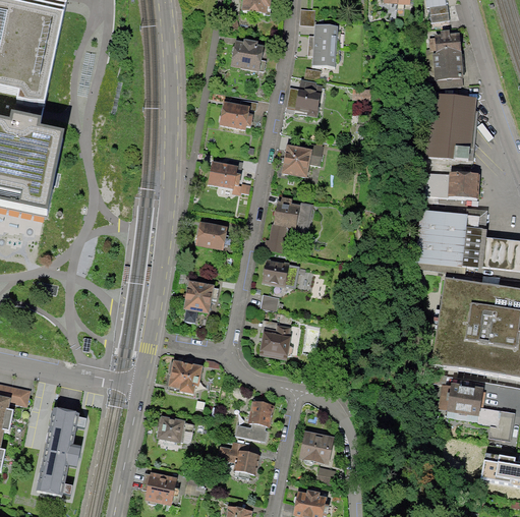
[(0,211),(6,213),(8,205),(45,211),(63,121),(62,110),(55,104),(45,98),(64,0),(0,0),(0,211)]
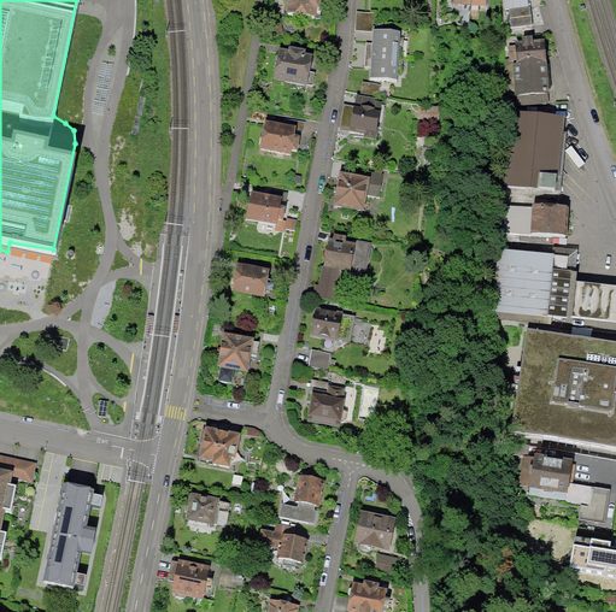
[(287,0),(286,15),(318,18),(321,0),(287,0)]
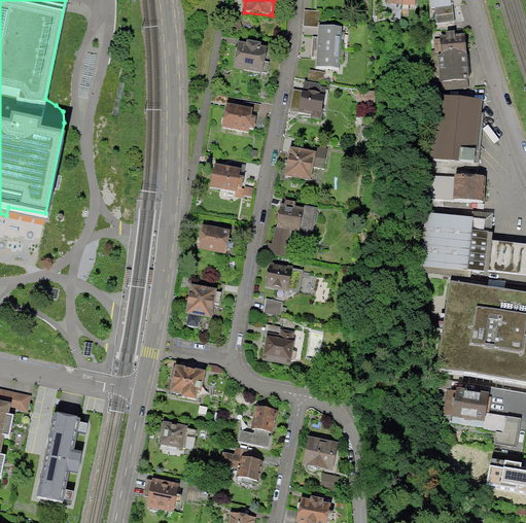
[(320,11),(305,9),(304,25),(319,26),(320,11)]
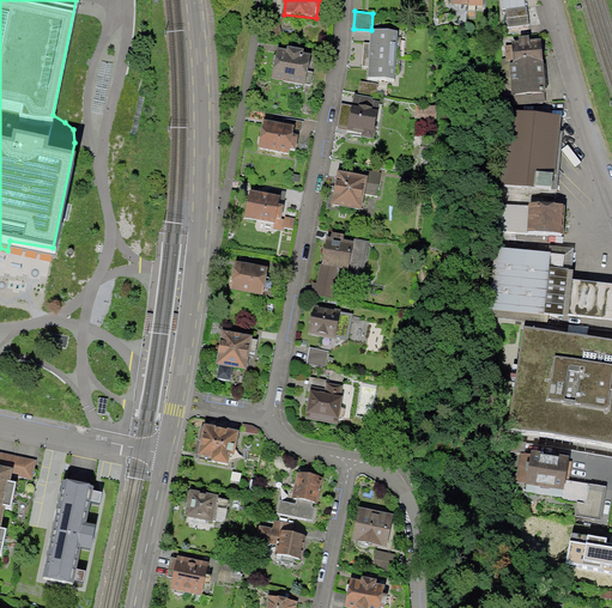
[(371,31),(368,79),(394,81),(398,32),(371,31)]
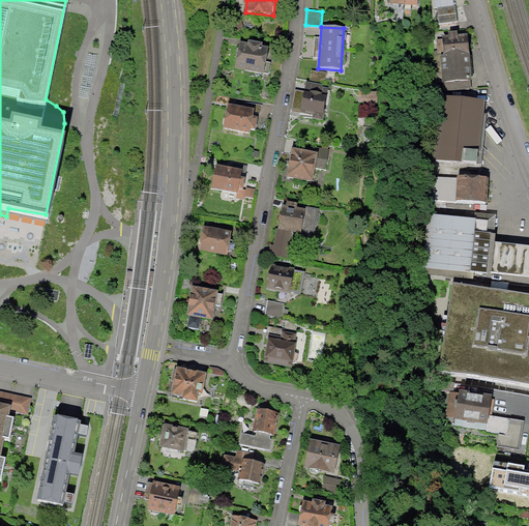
[(270,48),(240,42),(235,68),(265,74),(270,48)]
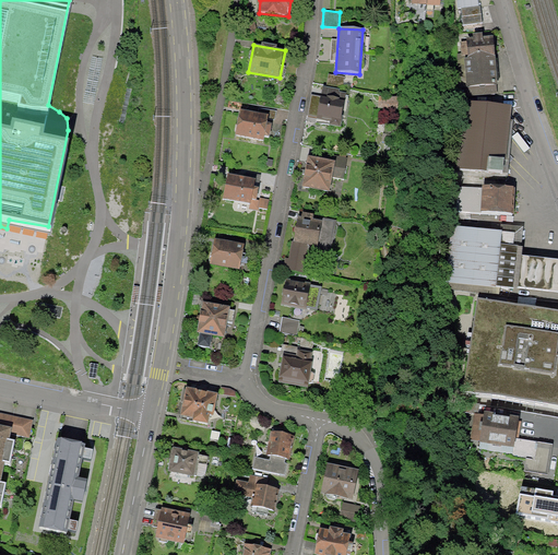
[(322,98),(319,120),(343,124),(346,103),(322,98)]
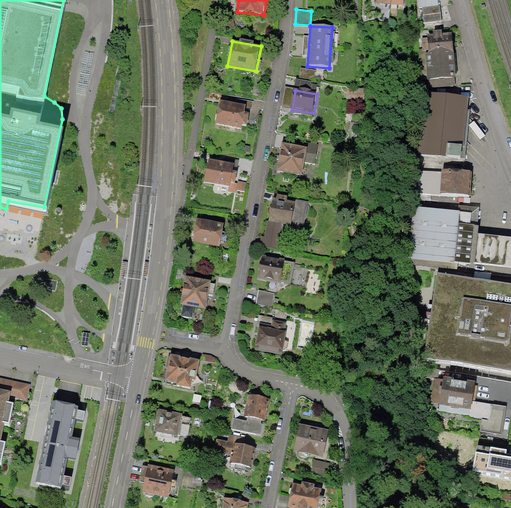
[(463,154),(467,97),(424,95),(420,151),(463,154)]
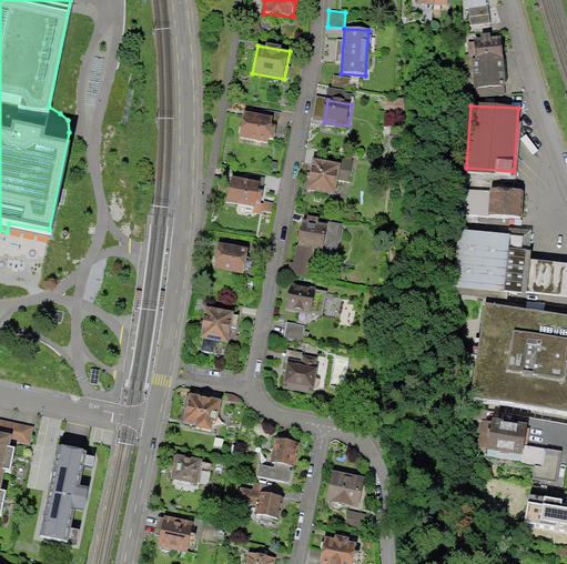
[(276,120),(245,113),(241,139),(272,144),(276,120)]
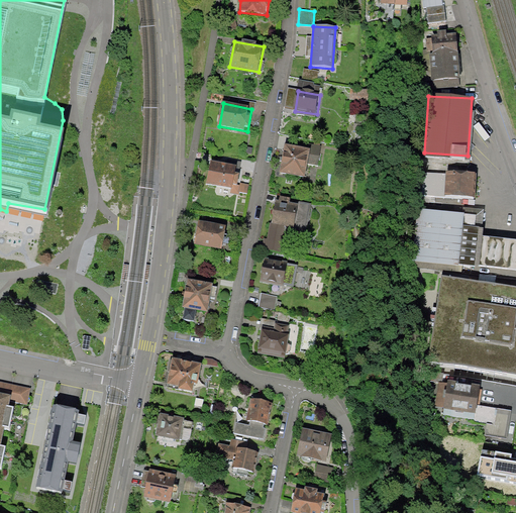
[(286,143),(281,171),(304,176),(309,147),(286,143)]
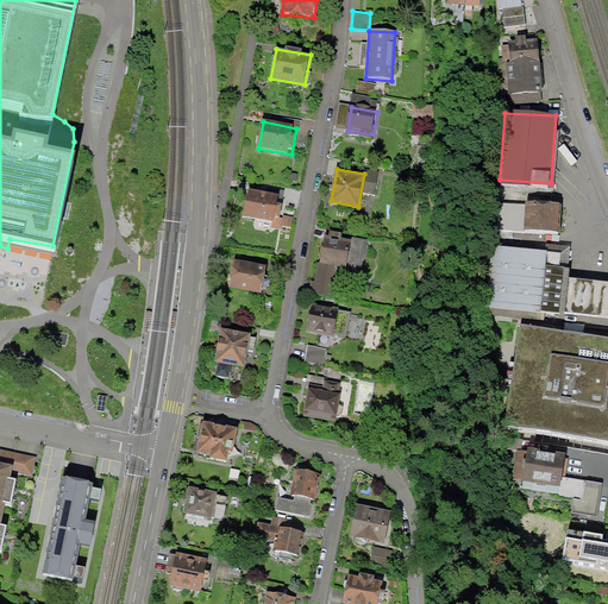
[(281,195),(249,189),(244,214),(276,220),(281,195)]
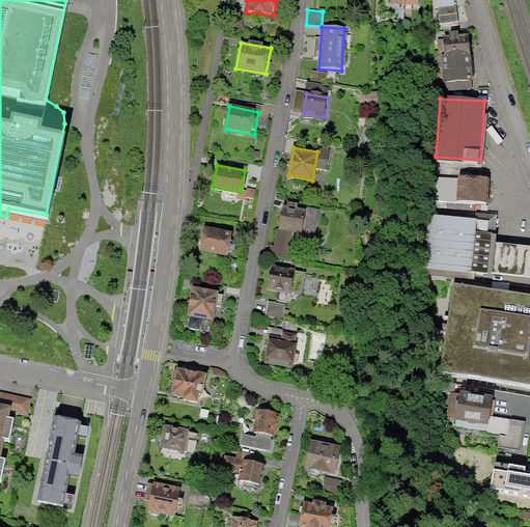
[(458,174),(457,198),(485,199),(486,175),(458,174)]
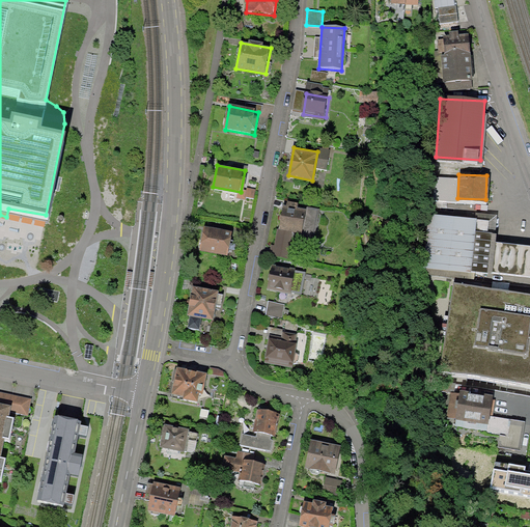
[(283,202),(279,228),(302,232),(307,206),(283,202)]
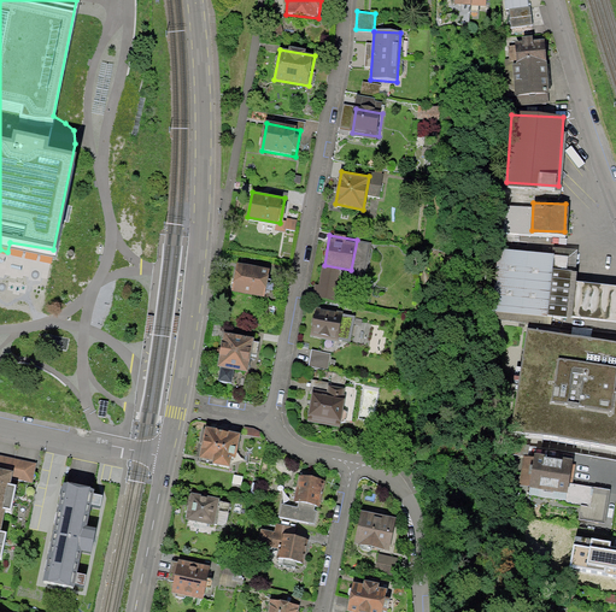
[(552,253),(499,248),(494,311),(549,315),(552,253)]
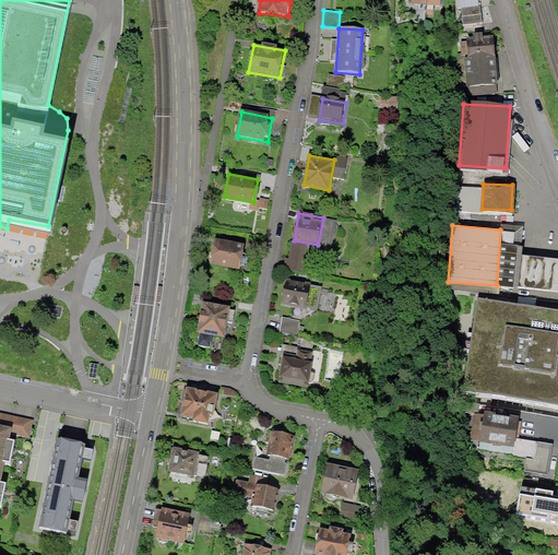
[(244,243),(215,237),(211,263),(239,269),(244,243)]
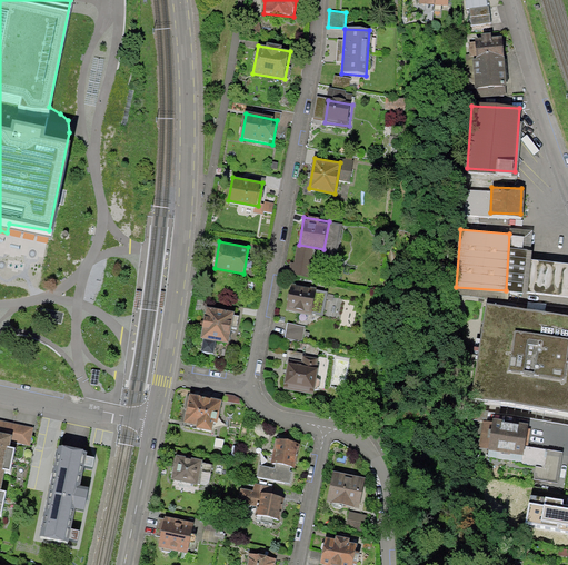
[(294,284),(289,308),(310,313),(315,288),(294,284)]
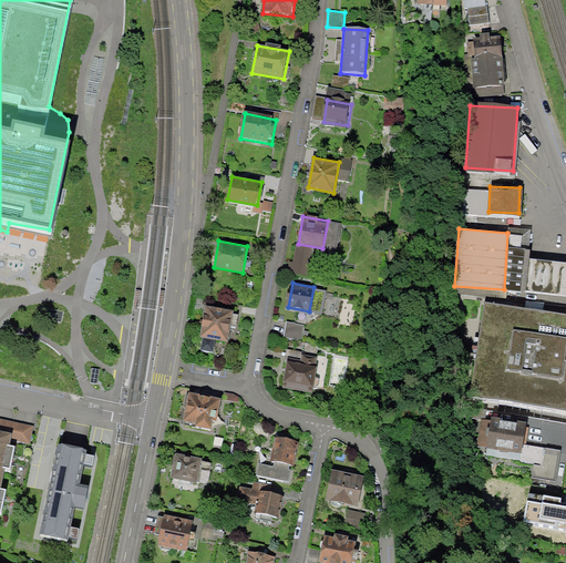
[(565,315),(484,303),(470,395),(565,409),(565,315)]
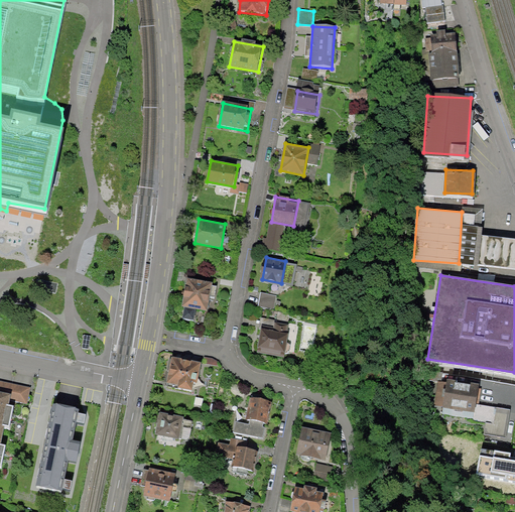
[(187,277),(183,305),(211,309),(215,281),(187,277)]
